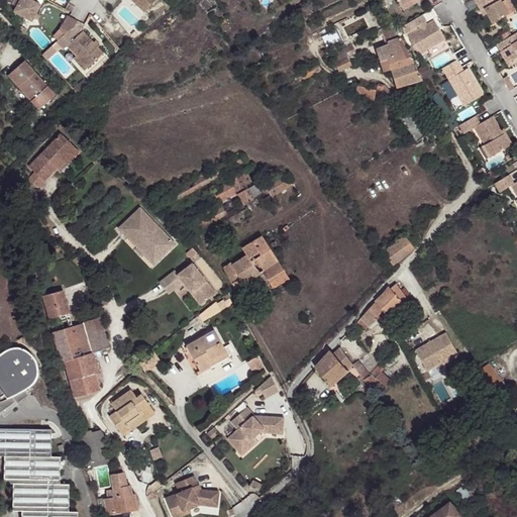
[(10,0),(22,6),(19,11),(37,21),(39,17),(41,13),(46,4),(41,2),(42,0),(10,0)]
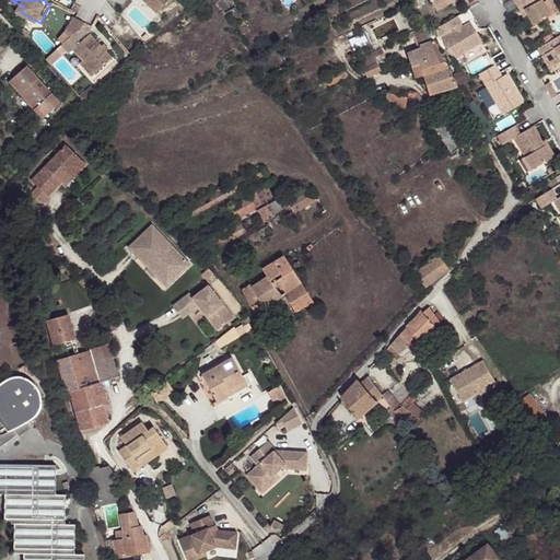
[(150,0),(164,15),(179,0),(150,0)]
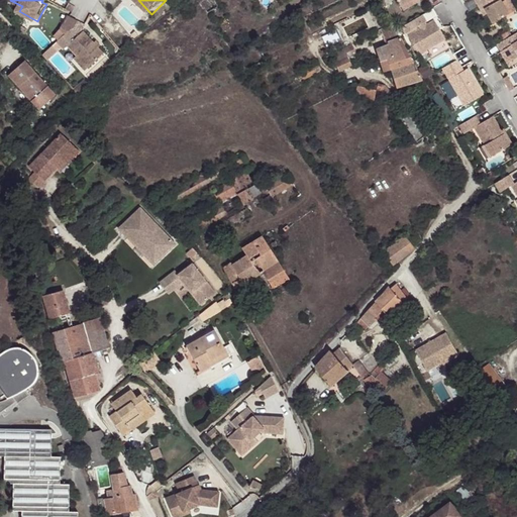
[(421,1),(420,0),(414,0),(402,7),(404,11),(421,1)]
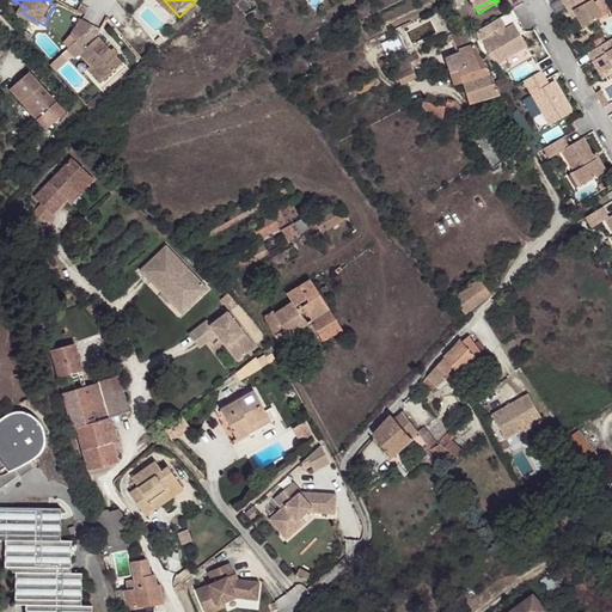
[(564,0),(570,7),(575,5),(581,16),(588,28),(607,16),(598,0),(564,0)]
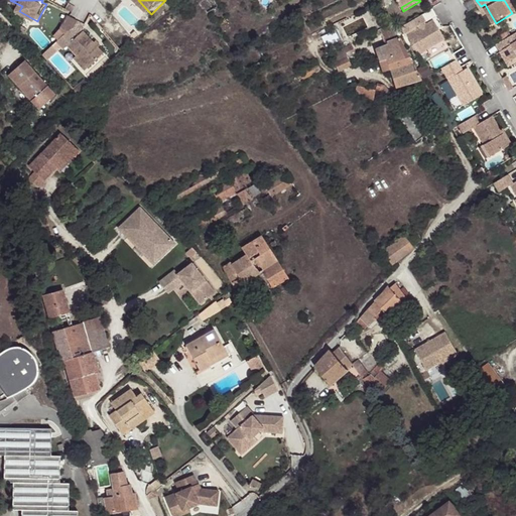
[(485,4),(481,6),(486,15),(490,13),(485,4)]
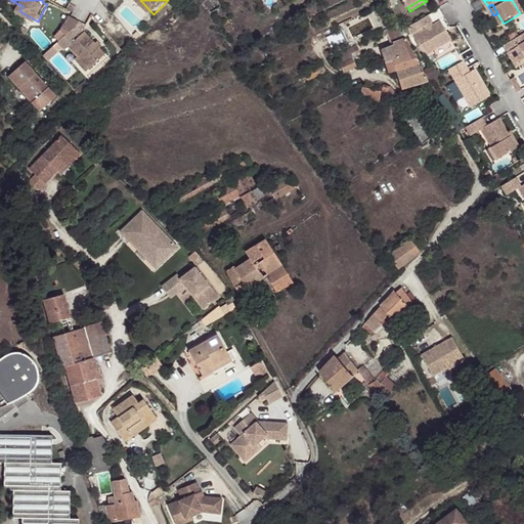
[(429,14),(408,27),(412,34),(425,27),(431,23),(433,22),(429,14)]
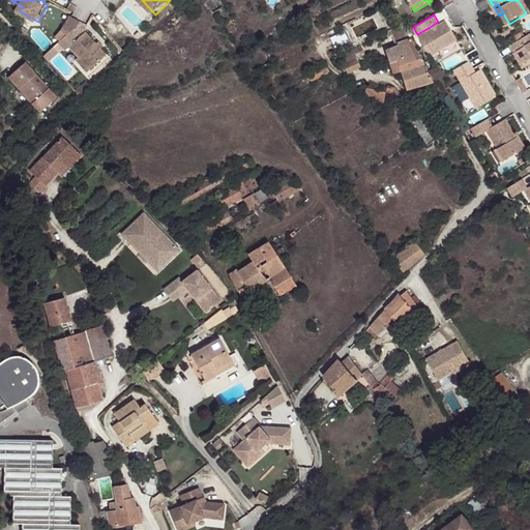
[(74,17),(65,34),(70,37),(78,31),(83,27),(85,23),(74,17)]
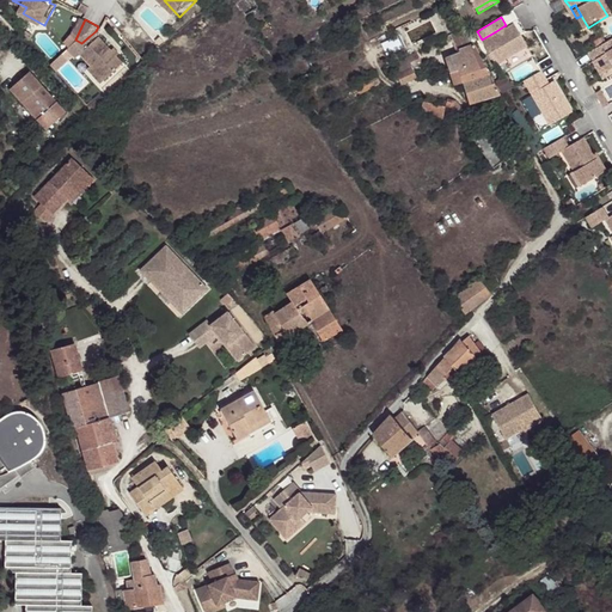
[(506,30),(499,34),(484,42),(497,65),(528,46),(515,24),(506,30)]
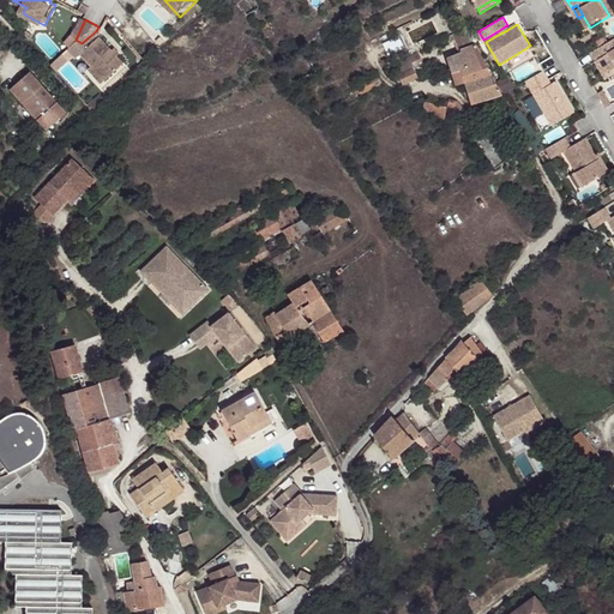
[(457,35),(450,40),(451,44),(459,42),(463,55),(449,59),(450,64),(452,76),(455,74),(458,86),(464,84),(492,74),(470,35),(468,29),(457,35)]
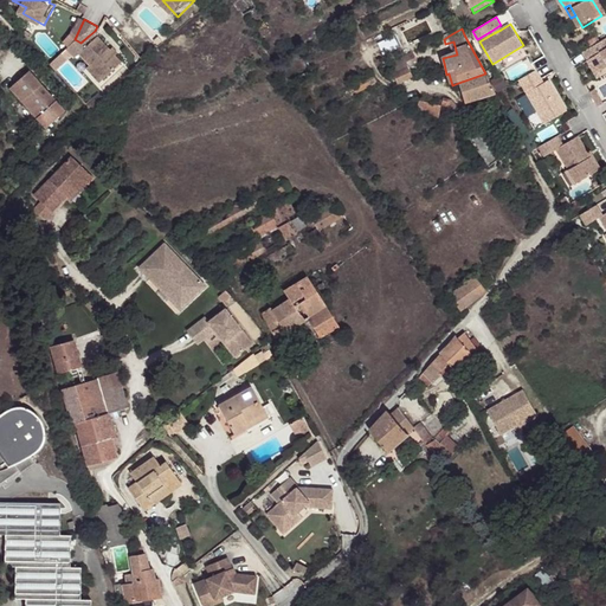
[(387,31),(374,38),(382,56),(397,50),(387,31)]
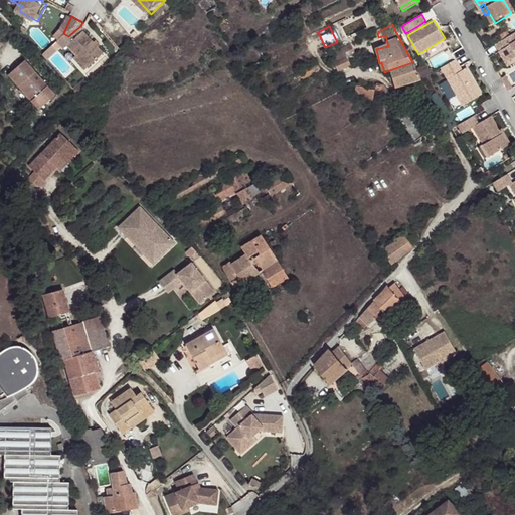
[(68,36),(62,42),(69,51),(73,48),(82,58),(94,69),(110,55),(104,49),(100,44),(90,32),(82,38),(75,30),(68,36)]
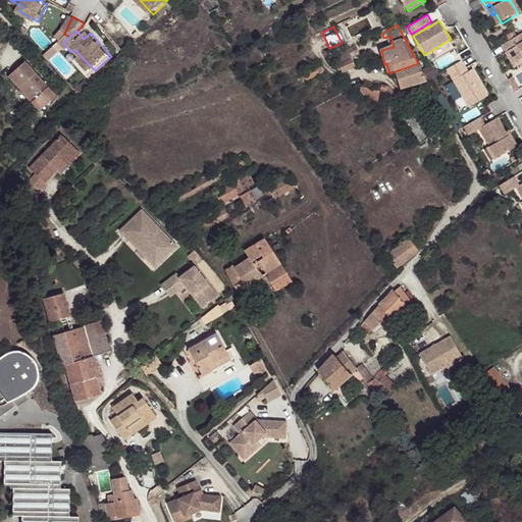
[(521,33),(503,44),(508,52),(510,52),(516,62),(521,58),(521,33)]
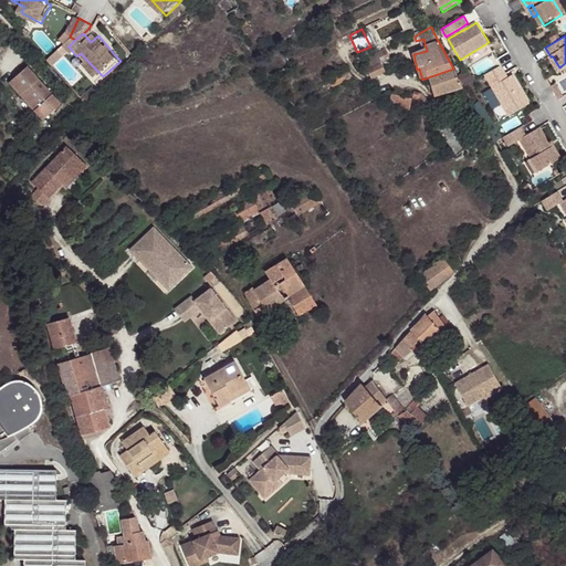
[(69,56),(64,51),(54,60),(59,65),(69,56)]
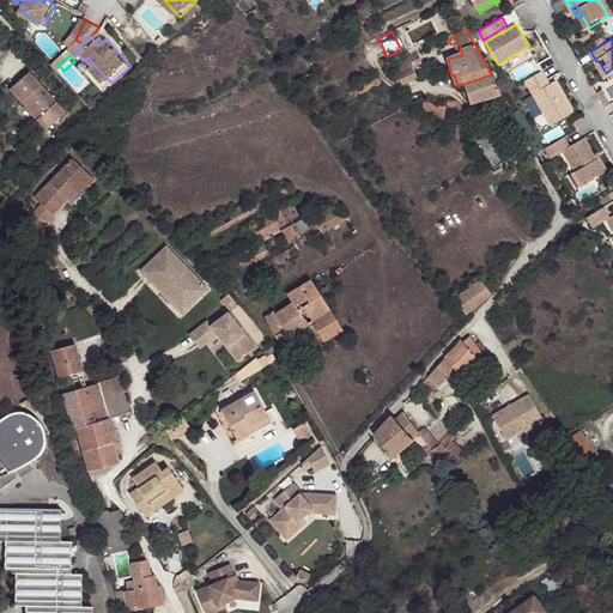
[(414,71),(414,72),(425,67),(419,55),(414,58),(410,61),(414,71)]
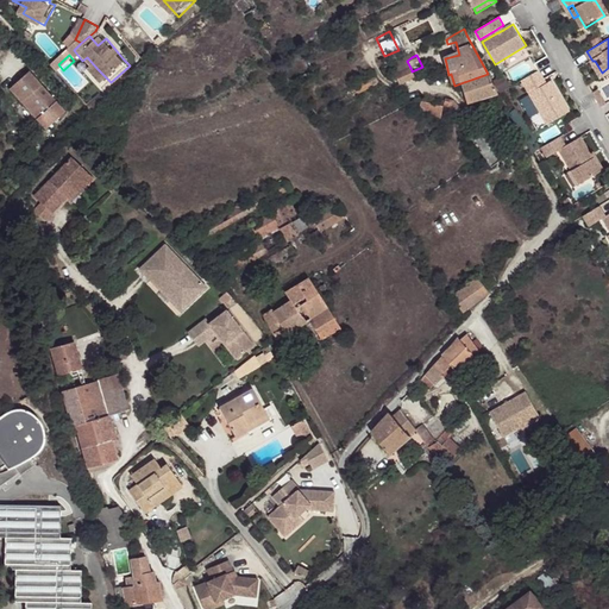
[(391,68),(397,76),(402,86),(416,80),(412,71),(412,70),(407,61),(391,68)]
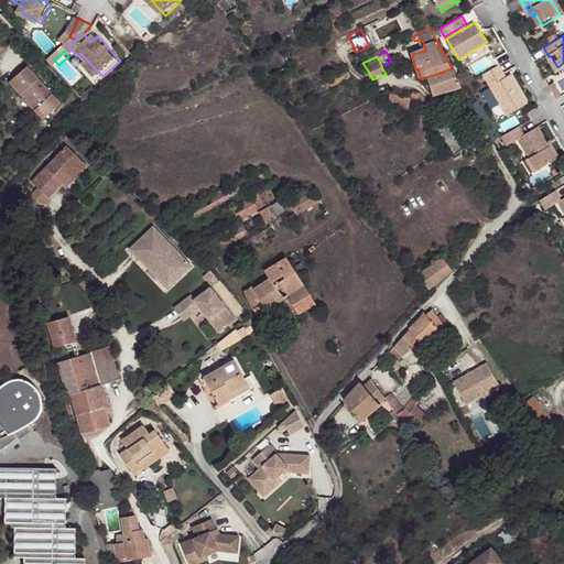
[(556,73),(563,68),(563,63),(557,67),(551,56),(549,56),(548,57),(556,73)]
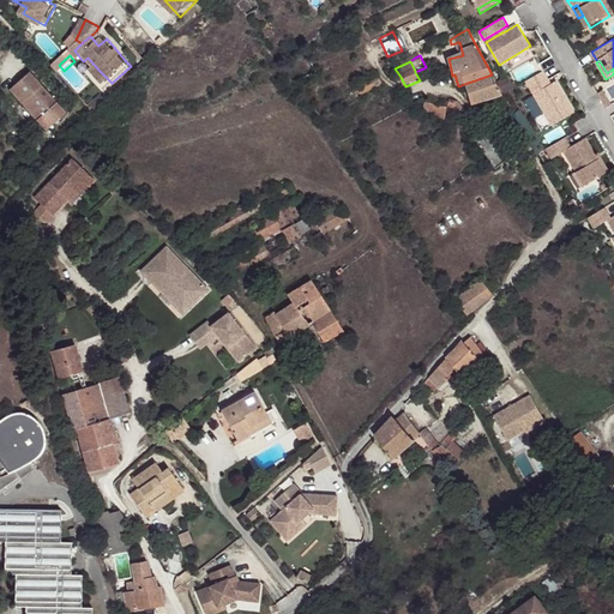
[(395,68),(386,73),(391,82),(401,77),(395,68)]
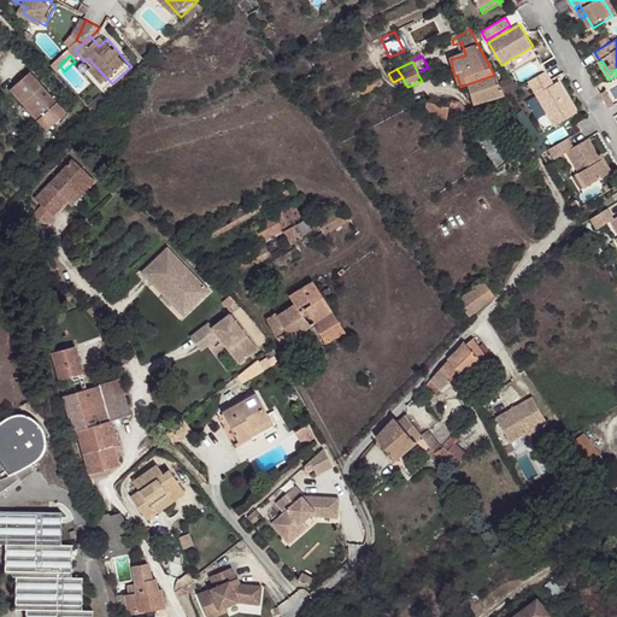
[(112,83),(99,70),(95,72),(109,87),(112,83)]
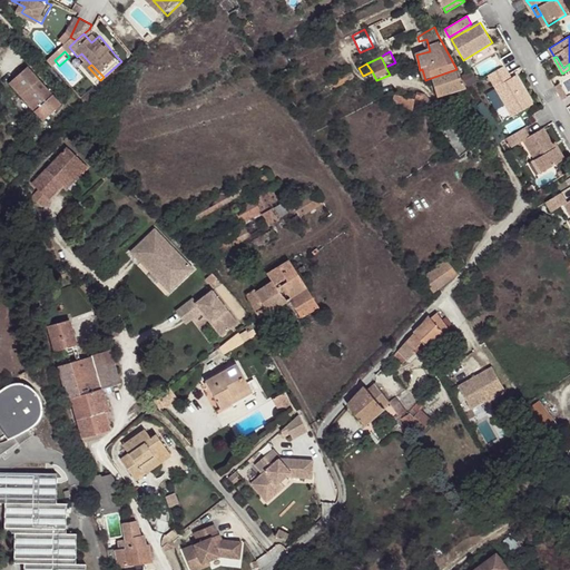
[(503,66),(487,76),(493,85),(509,75),(503,66)]
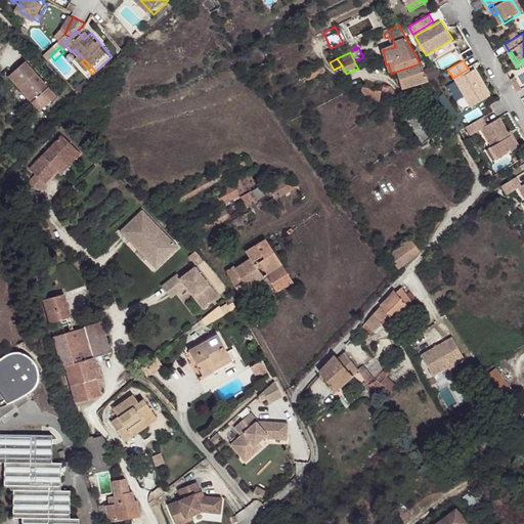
[(396,72),(403,90),(430,82),(429,81),(420,63),(396,72)]
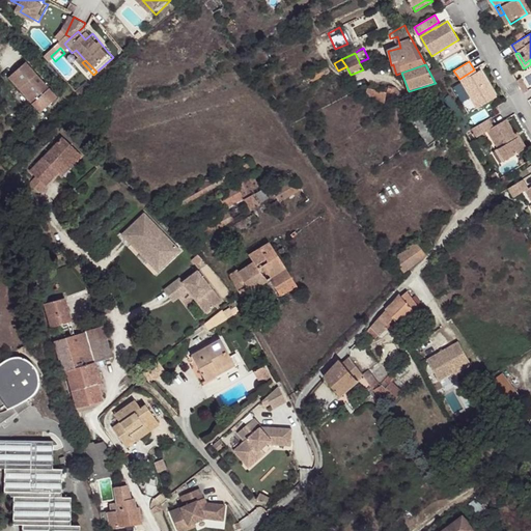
[(28,65),(11,81),(44,115),(60,101),(28,65)]
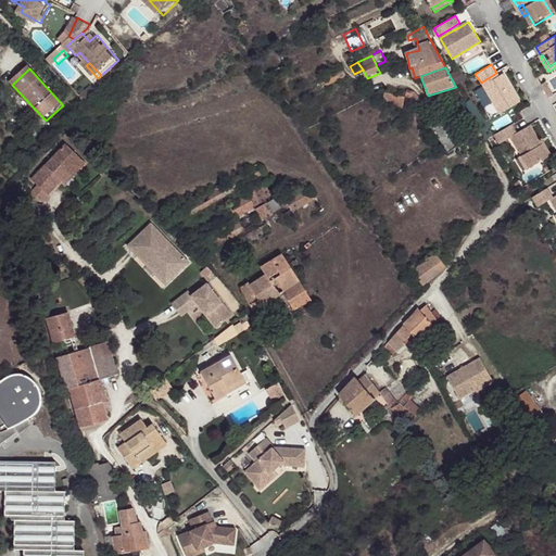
[(496,73),(481,83),(482,86),(498,76),(496,73)]
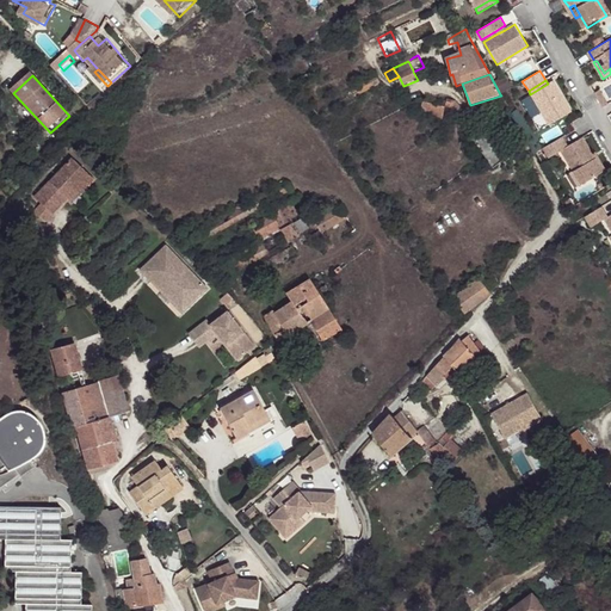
[(530,94),(550,127),(572,112),(554,81),(548,84),(530,94)]
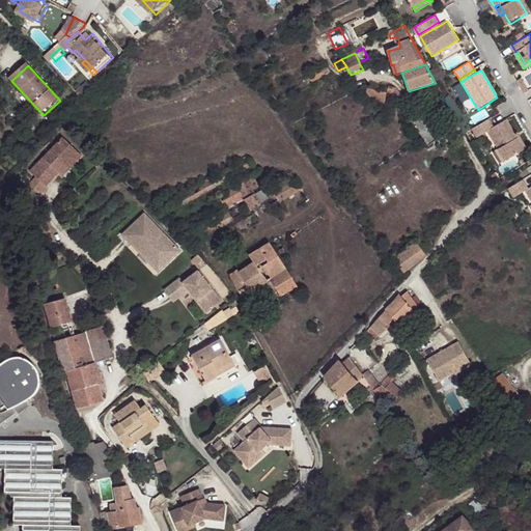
[(529,90),(522,78),(518,81),(525,92),(529,90)]
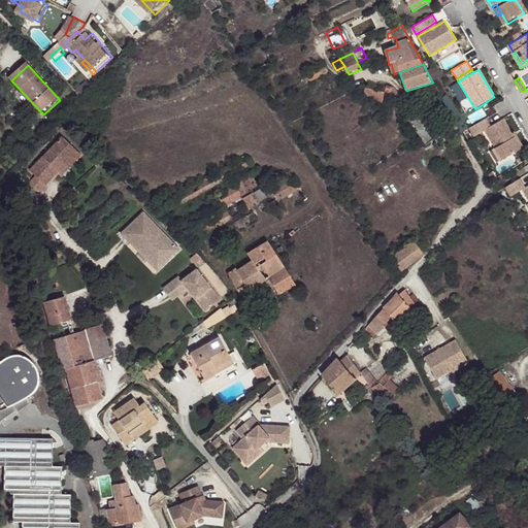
[(466,114),(475,109),(458,81),(450,87),(466,114)]
